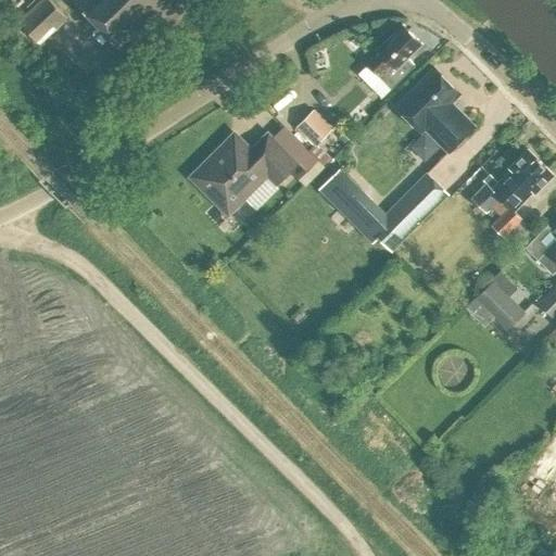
[(40,45),(67,17),(50,0),(41,0),(19,22),(40,45)]
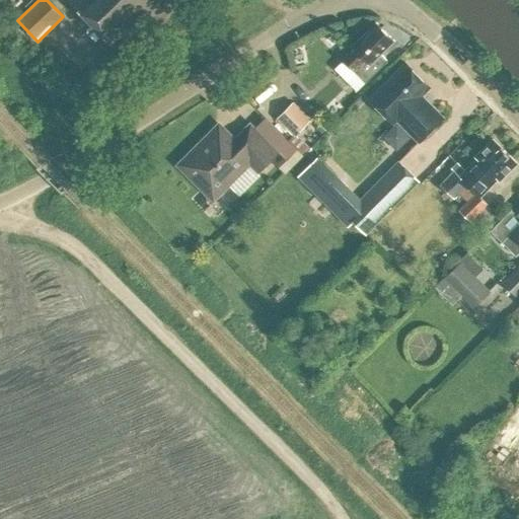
[(67,0),(117,51),(168,0),(67,0)]
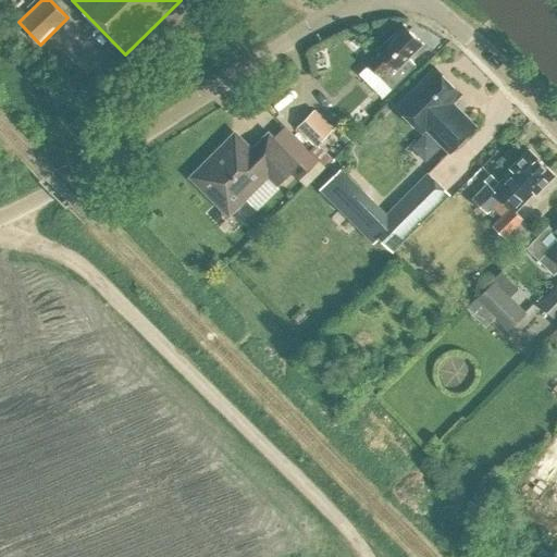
[(422,44),(404,24),(378,50),(380,53),(368,65),(379,76),(392,89),(416,65),(408,58),(422,44)]
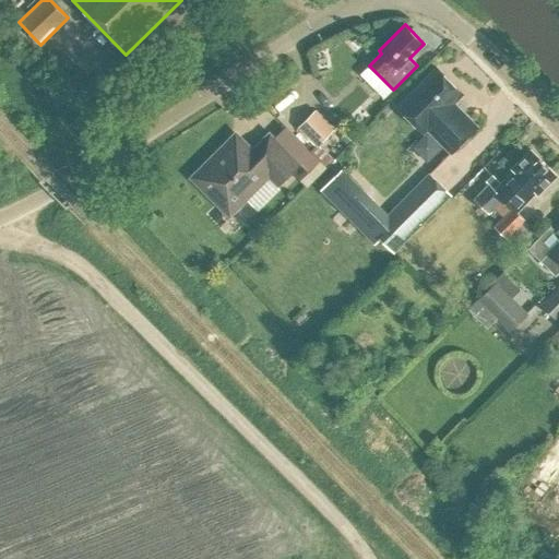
[(454,103),(463,94),(437,68),(397,107),(424,133),(427,130),(451,153),(477,127),(454,103)]
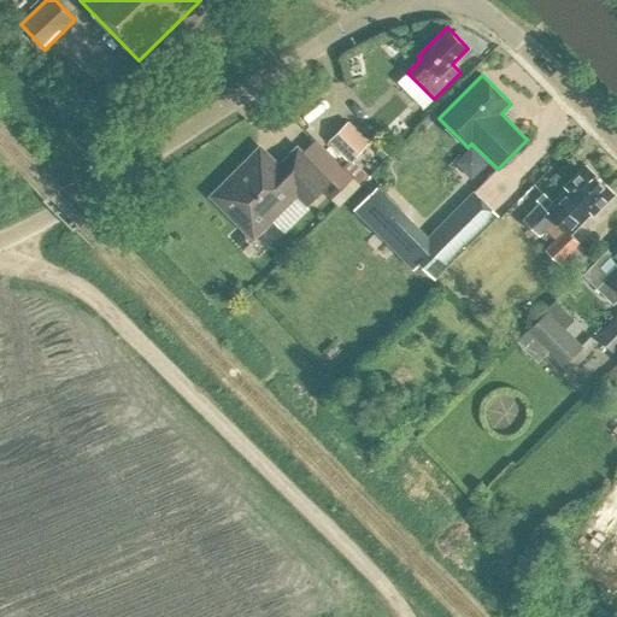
[(345,118),(324,139),(345,159),(365,139),(345,118)]
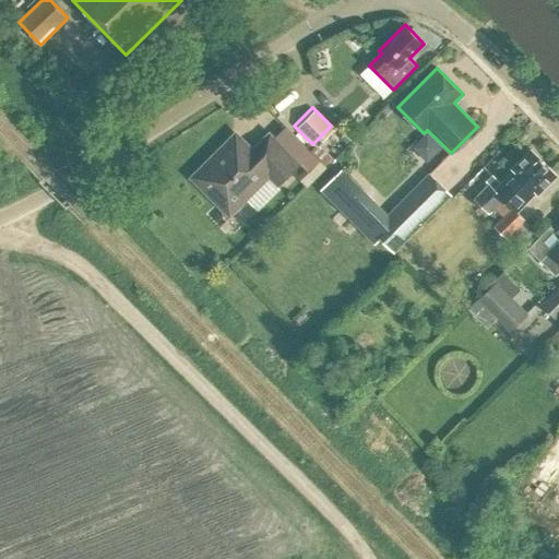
[(278,183),(297,165),(273,140),(269,137),(252,153),(236,135),(193,178),(229,214),(245,198),(258,212),(283,188),(278,183)]
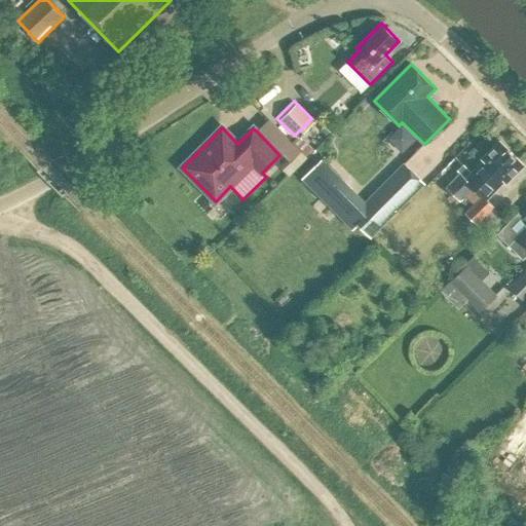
[(523,164),(499,141),(482,158),(483,159),(464,178),(460,173),(446,187),(460,200),(466,193),(475,201),(465,212),(478,224),(494,207),(487,199),(504,181),(505,183),(523,164)]
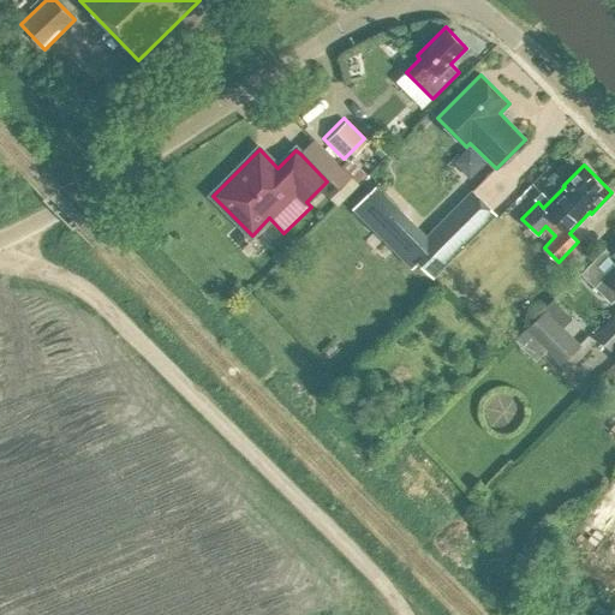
[(338,207),(359,185),(352,178),(338,192),(334,189),(327,195),(338,207)]
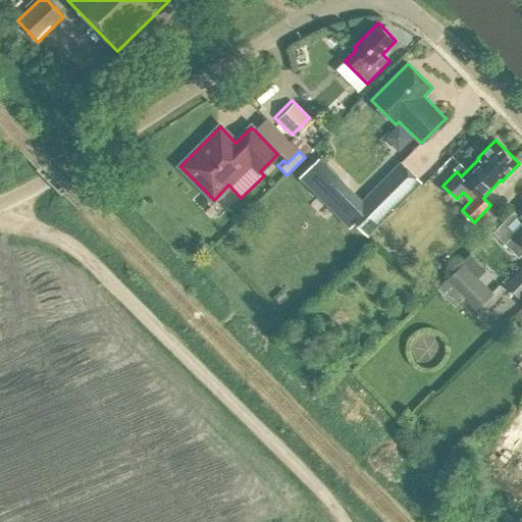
[(368,236),(421,181),(403,163),(364,203),(319,157),(300,176),(350,227),(355,222),(368,236)]
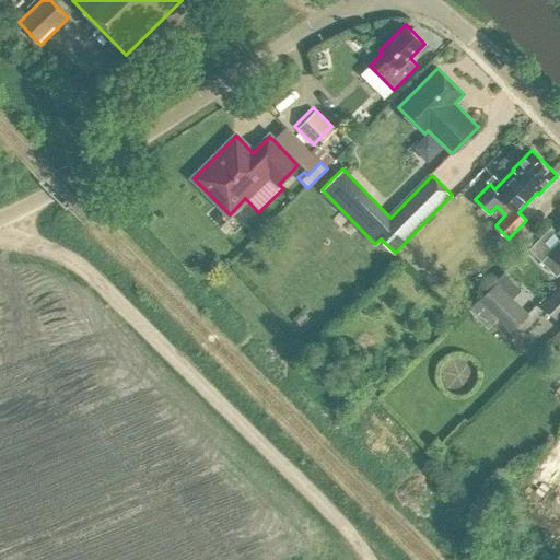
[(559,226),(557,231),(552,226),(538,241),(550,252),(541,261),(551,270),(559,261),(559,226)]
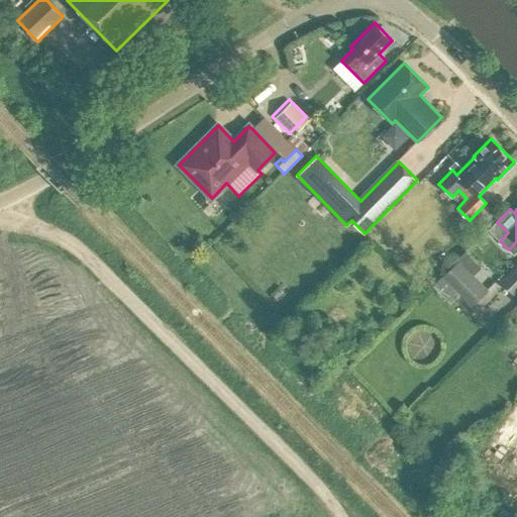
[(472,305),(488,289),(458,260),(442,276),(472,305)]
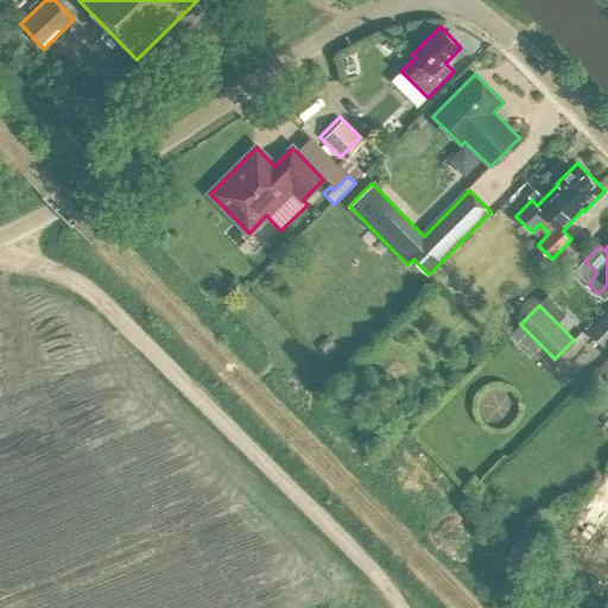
[(605,347),(607,343),(607,310),(588,331),(605,347)]
